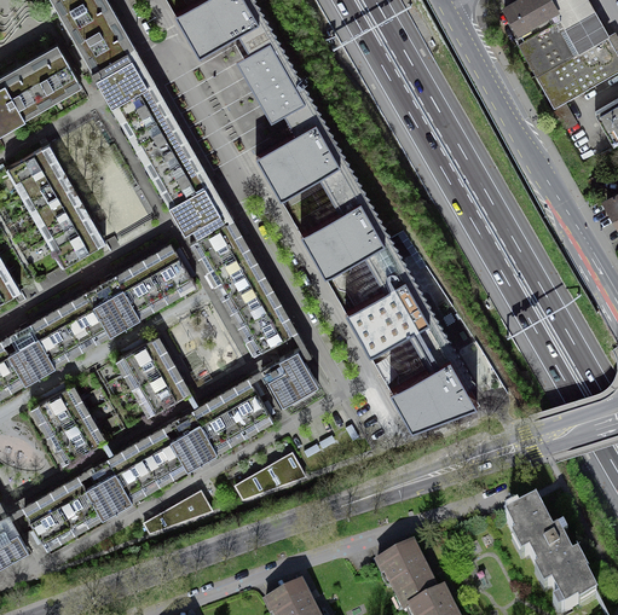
[(52,0),(99,80),(94,82),(111,110),(117,106),(174,206),(168,209),(184,237),(191,233),(260,354),(292,336),(300,350),(306,360),(312,358),(266,278),(179,126),(107,0),(52,0)]
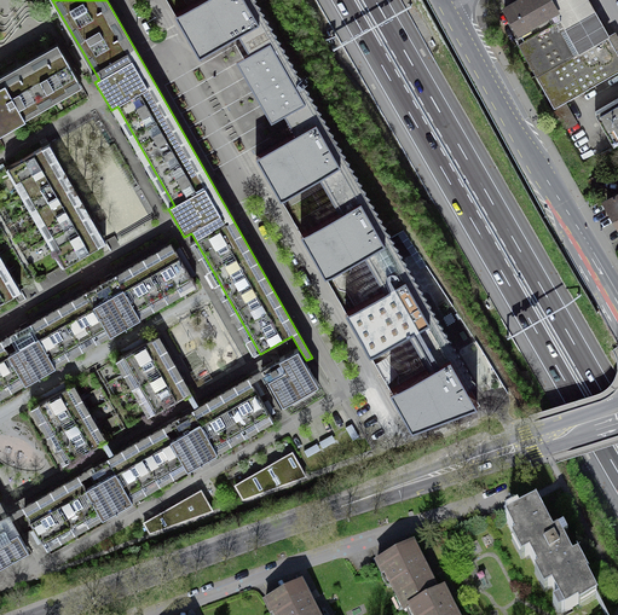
[(240,32),(261,19),(261,18),(266,12),(269,10),(263,6),(265,4),(259,0),(197,0),(178,11),(202,53),(240,32)]
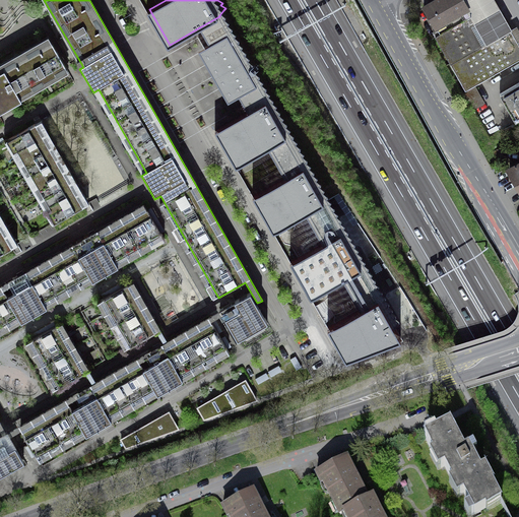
[(439,0),(423,10),(434,29),(436,28),(439,33),(440,36),(434,40),(464,93),(460,95),(470,114),(483,106),(473,88),(518,61),(518,50),(490,0),(439,0)]
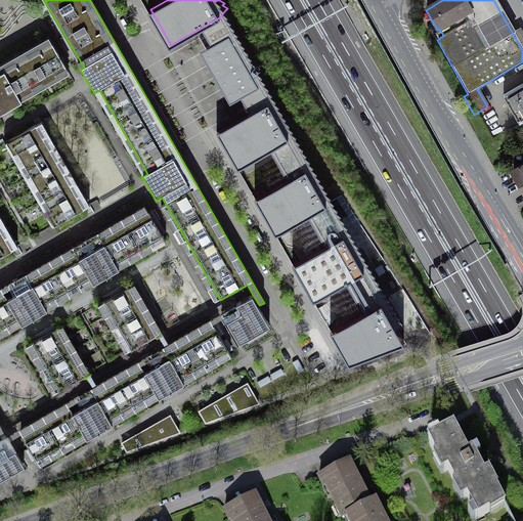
[(221,15),(221,16),(203,27),(213,45),(202,51),(216,78),(230,101),(242,94),(252,113),(270,101),(275,111),(279,105),(281,103),(276,99),(278,97),(272,93),(274,91),(269,88),(271,85),(266,82),(268,80),(263,76),(264,74),(259,70),(261,68),(256,64),(258,61),(253,58),(254,56),(249,52),(251,50),(246,46),(248,44),(243,40),(245,38),(238,35),(241,32),(235,29),(237,27),(232,23),(234,20),(228,16),(230,14),(225,10),(221,15)]
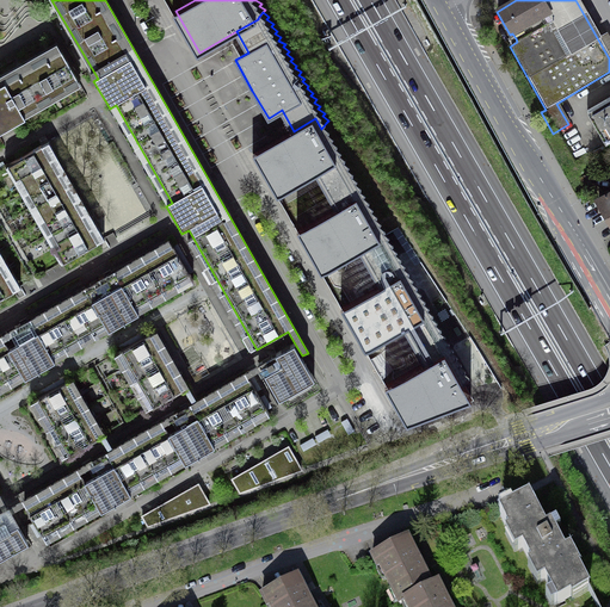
[(4,86),(22,117),(59,95),(78,85),(60,54),(4,86)]
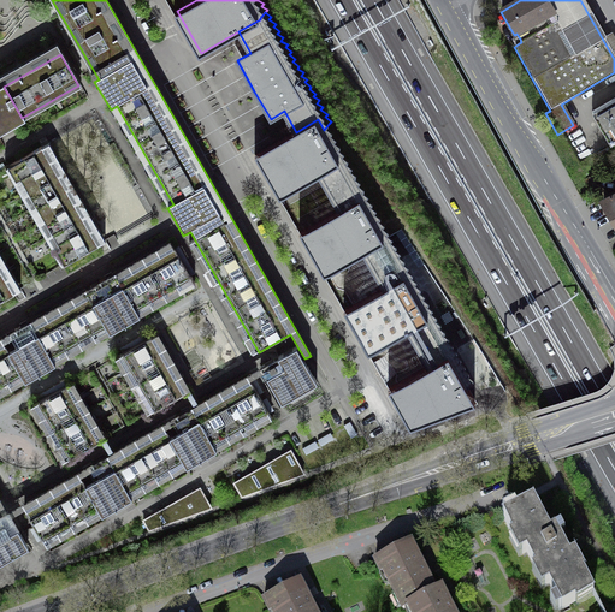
[(0,135),(10,130),(24,122),(22,118),(4,87),(0,88),(0,135)]
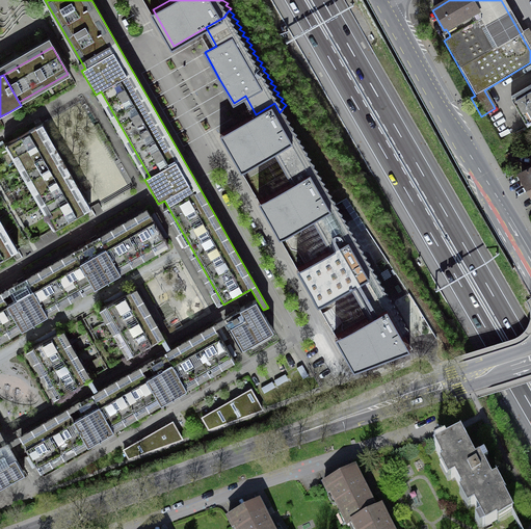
[(530,82),(507,97),(524,125),(530,121),(530,82)]
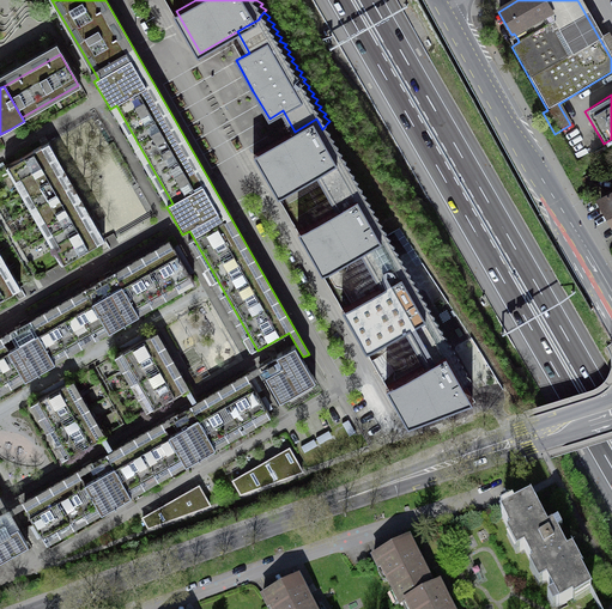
[(333,127),(327,123),(322,129),(316,119),(295,132),(258,152),(282,194),(317,172),(339,211),(303,231),(326,273),(363,251),(374,270),(385,288),(347,310),(371,352),(408,330),(430,367),(393,389),(414,425),(478,400),(470,385),(477,377),(471,372),(473,370),(466,366),(468,363),(462,359),(465,357),(459,352),(461,349),(455,345),(456,342),(450,339),(453,335),(447,332),(449,328),(443,324),(444,322),(438,317),(441,315),(435,310),(437,308),(430,303),(432,300),(426,297),(429,293),(423,290),(425,287),(418,282),(420,280),(414,275),(417,273),(411,268),(413,266),(407,262),(408,260),(403,255),(405,253),(399,248),(401,245),(394,241),(397,238),(391,233),(393,231),(387,226),(389,224),(382,220),(385,217),(379,213),(381,211),(375,206),(377,203),(370,199),(373,196),(367,192),(369,189),(363,186),(365,182),(358,178),(361,176),(355,171),(357,169),(351,164),(353,162),(347,158),(349,154),(343,151),(345,148),(339,144),(341,141),(335,136),(337,134),(331,131),(333,127)]
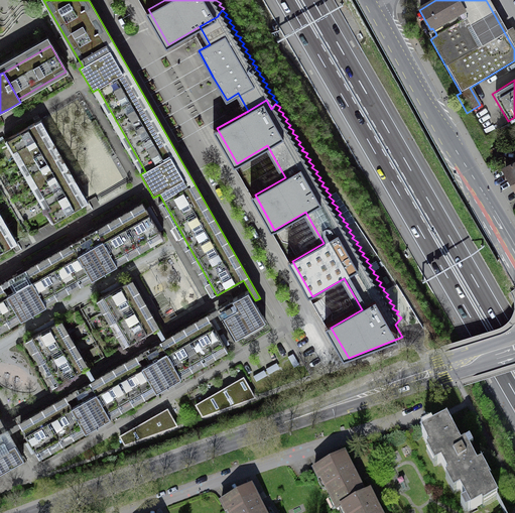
[(40,121),(6,140),(53,224),(69,215),(82,208),(86,216),(93,212),(40,121)]
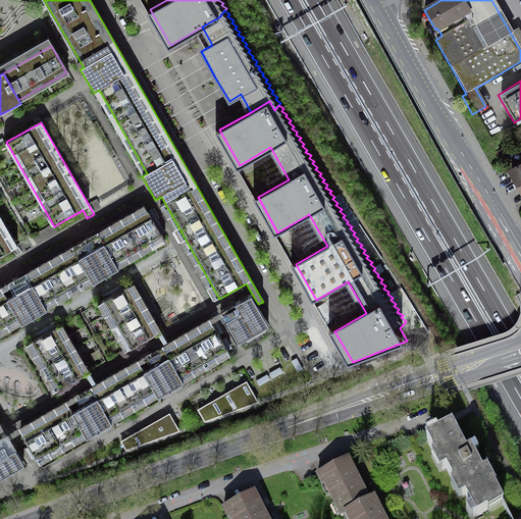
[(520,160),(504,170),(513,187),(520,200),(520,160)]
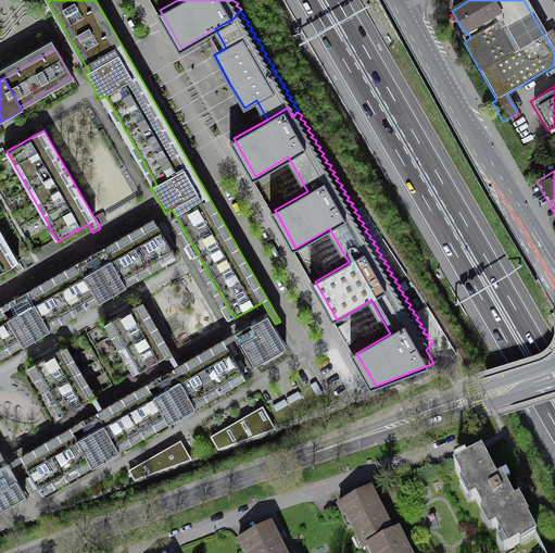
[(14,300),(0,308),(0,359),(34,340),(109,297),(176,259),(154,220),(88,258),(14,300)]
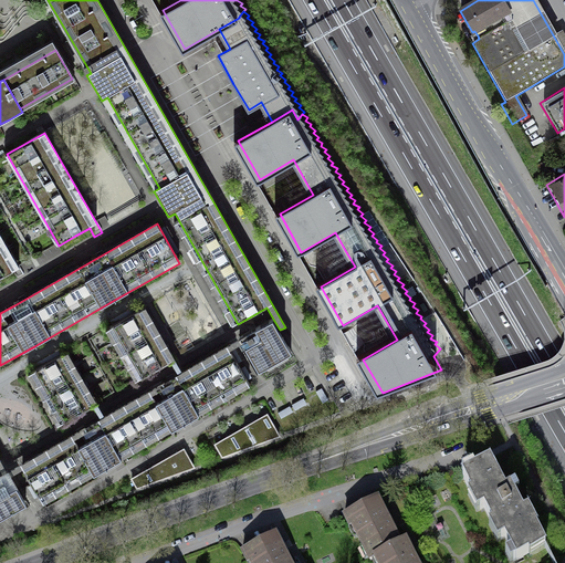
[(0,280),(12,273),(17,281),(23,278),(0,237),(0,280)]
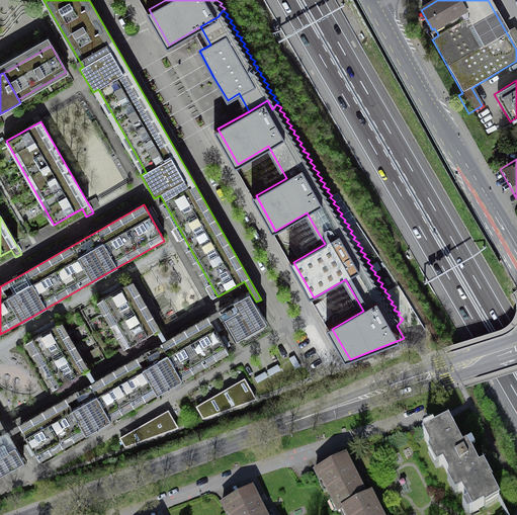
[(156,331),(163,343),(167,341),(134,282),(96,304),(122,350),(140,340),(156,331)]
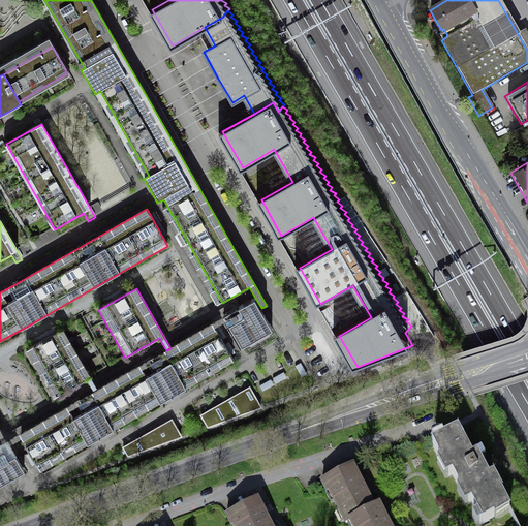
[(93,393),(6,442),(9,449),(21,441),(38,472),(234,362),(224,345),(215,329),(226,322),(241,348),(274,330),(266,315),(261,308),(256,300),(171,348),(166,350),(97,390),(93,393)]
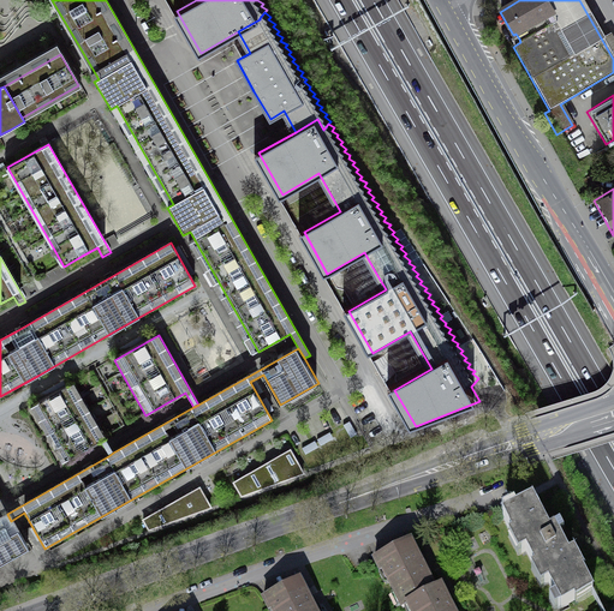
[(108,456),(113,453),(106,439),(73,383),(29,409),(61,465),(81,454),(101,442),(108,456)]
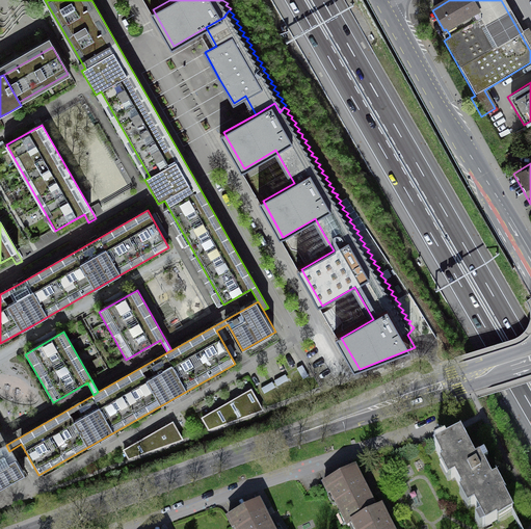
[(227,405),(202,419),(208,431),(263,412),(251,391),(227,405)]
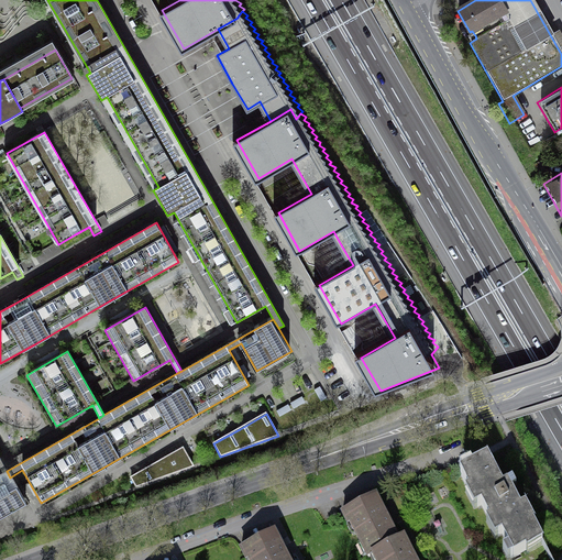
[(156,463),(131,479),(134,486),(193,465),(183,449),(156,463)]
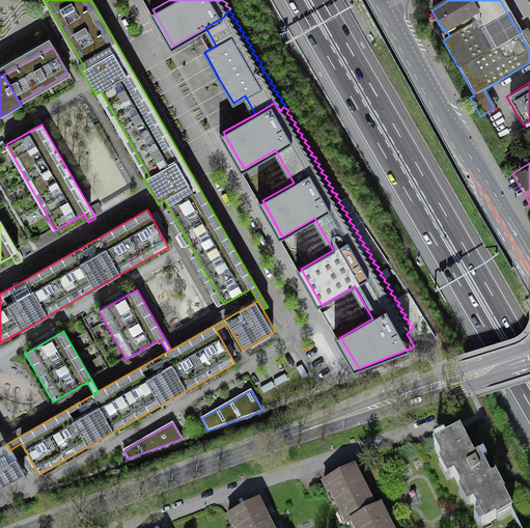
[(458,437),(434,450),(442,466),(439,468),(448,484),(453,481),(462,495),(458,497),(468,512),(474,509),(480,521),(474,524),(476,527),(492,527),(498,524),(499,527),(511,520),(501,499),(502,498),(494,483),(490,485),(481,470),(486,467),(482,460),(473,465),(471,462),(458,437)]
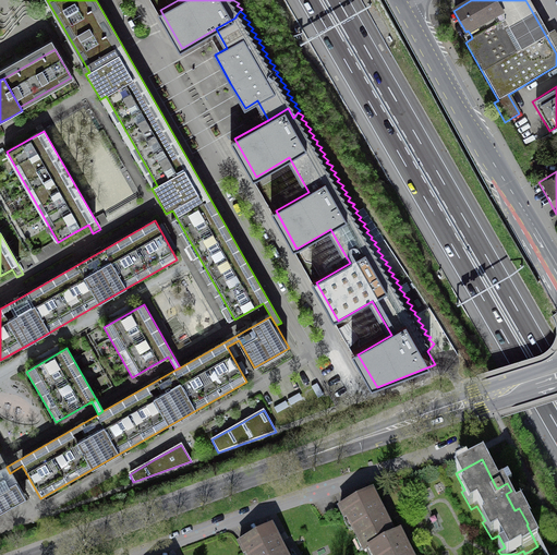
[(10,473),(7,467),(2,469),(0,470),(0,513),(25,499),(17,486),(10,473)]
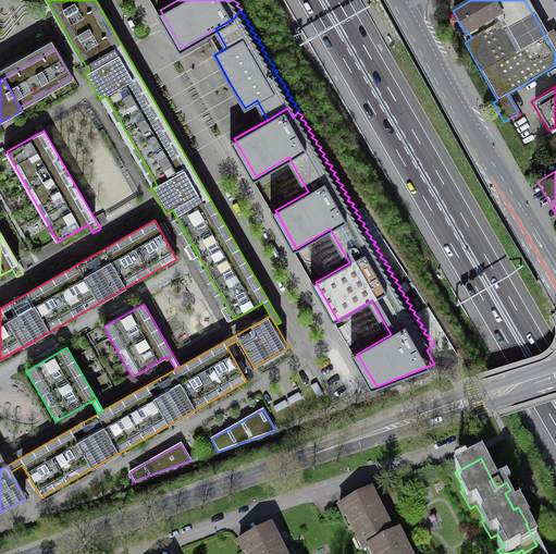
[(366,553),(397,537),(393,539),(381,517),(370,496),(338,513),(344,522),(346,521),(362,553),(366,553)]
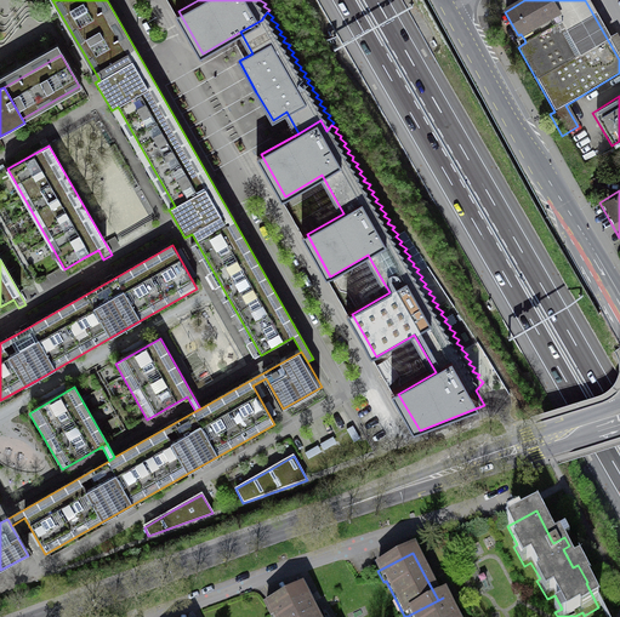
[(313,616),(300,592),(266,610),(269,616),(313,616)]
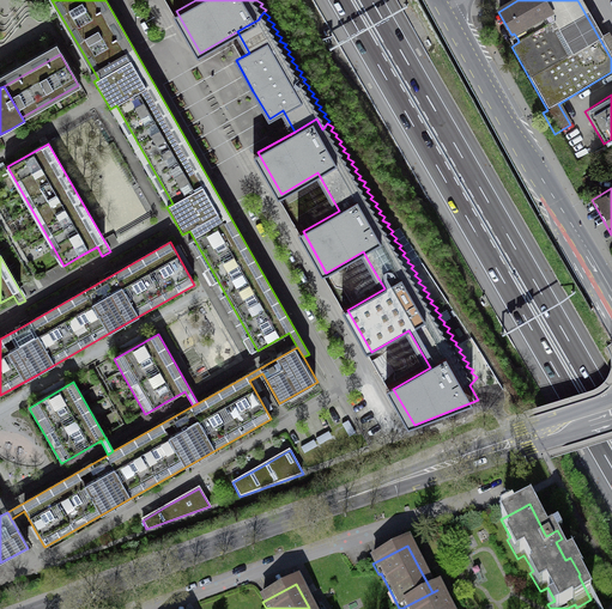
[(447,608),(437,590),(403,608),(404,608),(406,607),(407,608),(447,608)]
